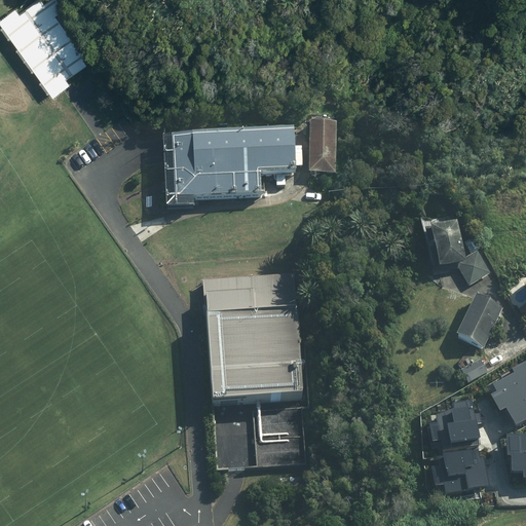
[(14,9),(0,19),(0,27),(50,99),(68,86),(64,80),(95,59),(53,0),(52,0),(44,6),(40,1),(19,16),(14,9)]
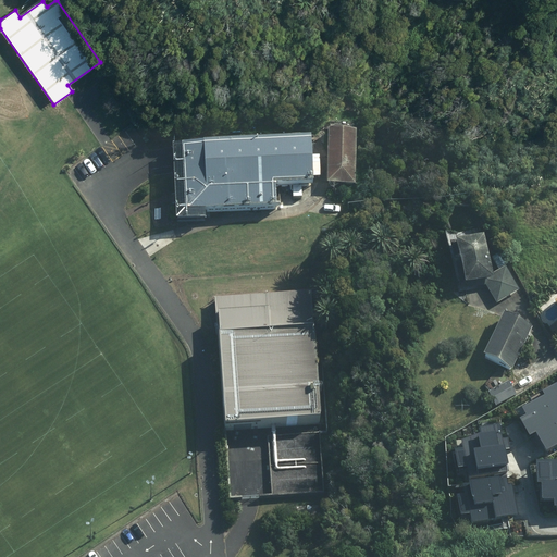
[(358,126),(329,125),(326,181),(355,183),(358,126)]
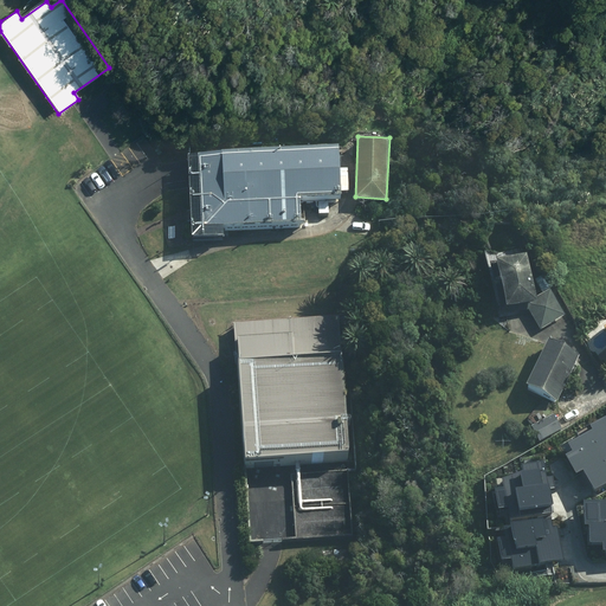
[(340,167),(339,142),(186,152),(192,236),(225,233),(224,226),(302,221),(301,198),(341,195),(341,191),(349,189),(348,167),(340,167)]
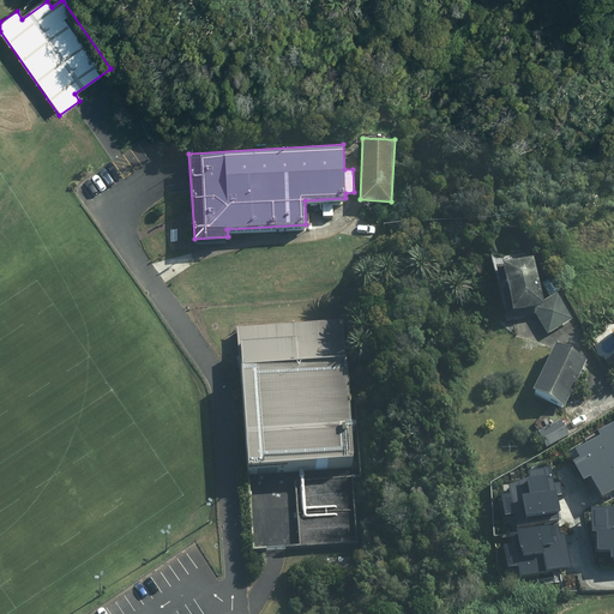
[(518,318),(535,314),(547,337),(572,323),(558,296),(540,307),(530,265),(493,274),(504,325),(519,321),(518,318)]
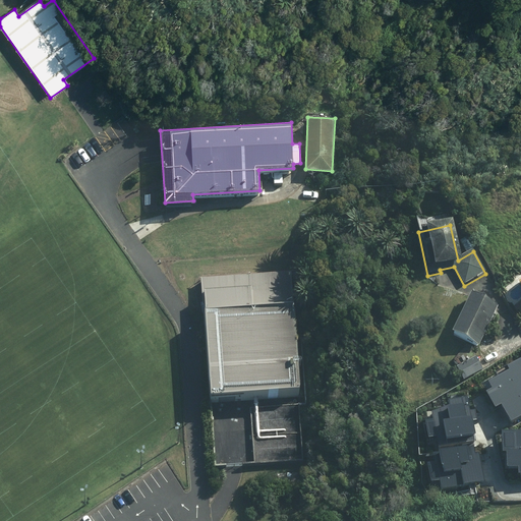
[(286,275),(203,281),(212,405),(295,399),(286,275)]
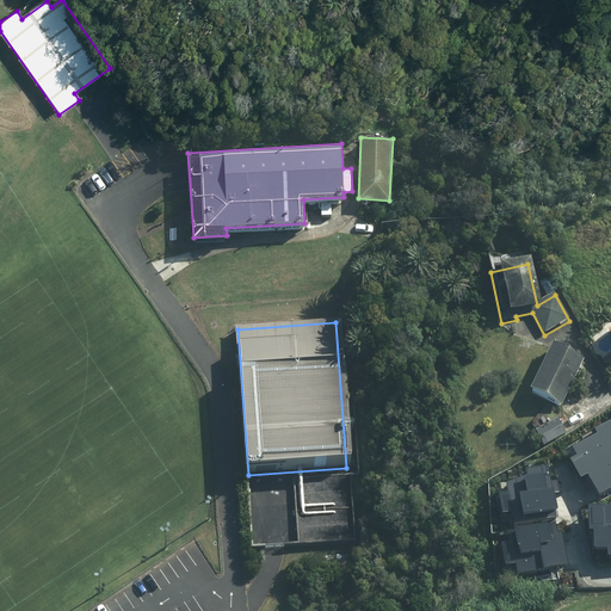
[(549,347),(528,395),(560,409),(582,362),(549,347)]
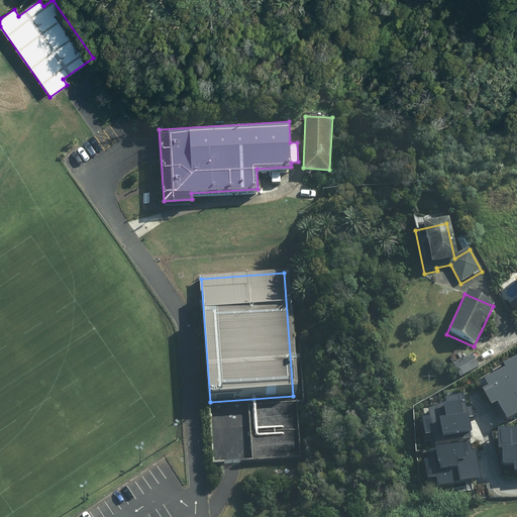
[(488,389),(484,391),(491,405),(499,401),(509,418),(516,413),(516,356),(503,365),(505,368),(483,380),(488,389)]
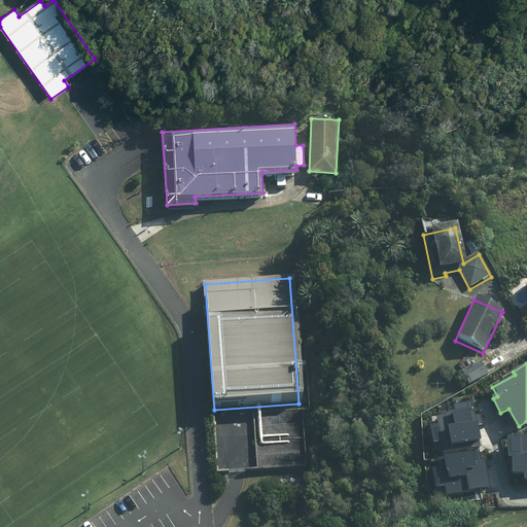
[(441,443),(444,453),(481,444),(470,403),(454,408),(455,413),(436,418),(437,422),(428,424),(433,444),(441,443)]
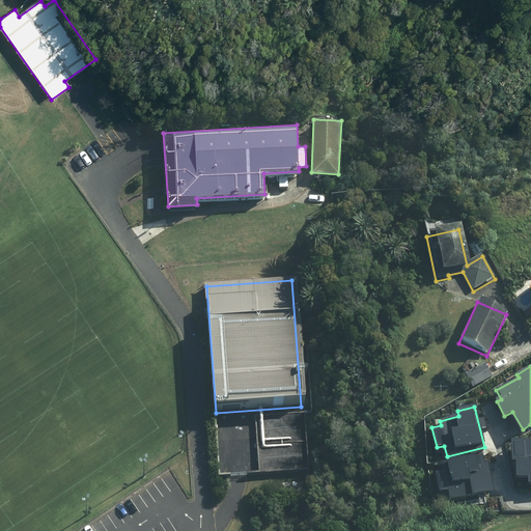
[(530,440),(510,441),(511,463),(516,463),(518,480),(529,479),(529,485),(530,484),(530,440)]
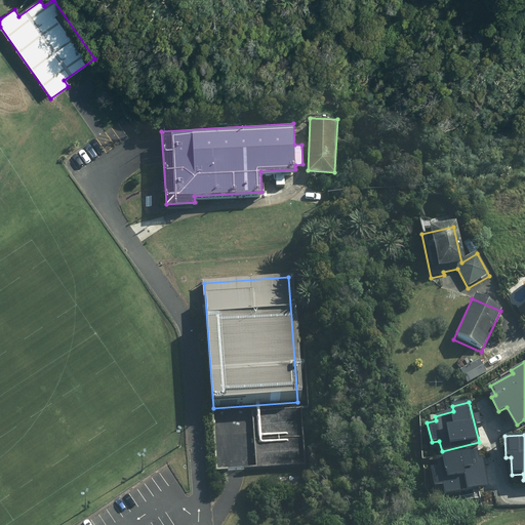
[(444,486),(446,493),(489,483),(481,449),(436,459),(438,466),(431,467),(435,488),(444,486)]
